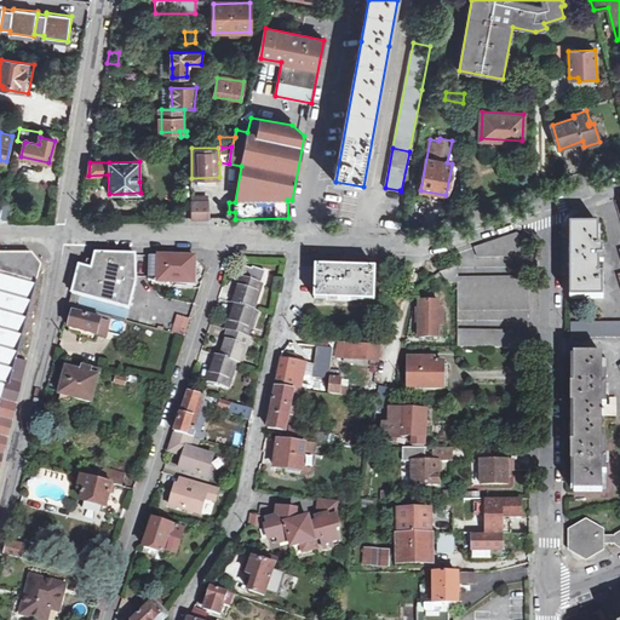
[(10,220),(12,205),(3,202),(0,216),(0,220),(9,220),(10,220)]
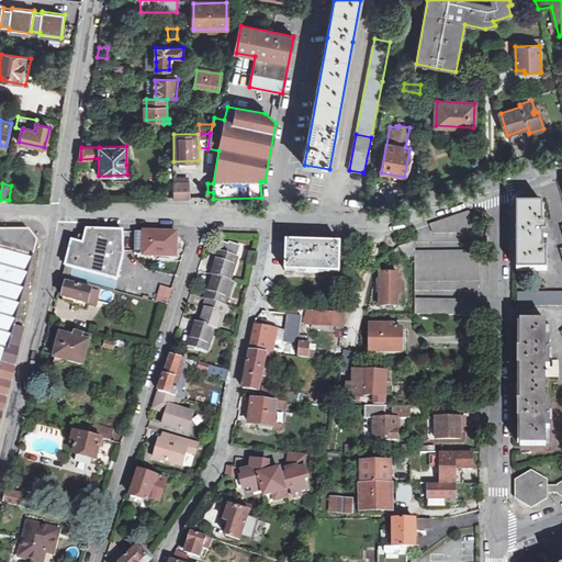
[(189,183),(173,183),(173,199),(189,199),(189,183)]
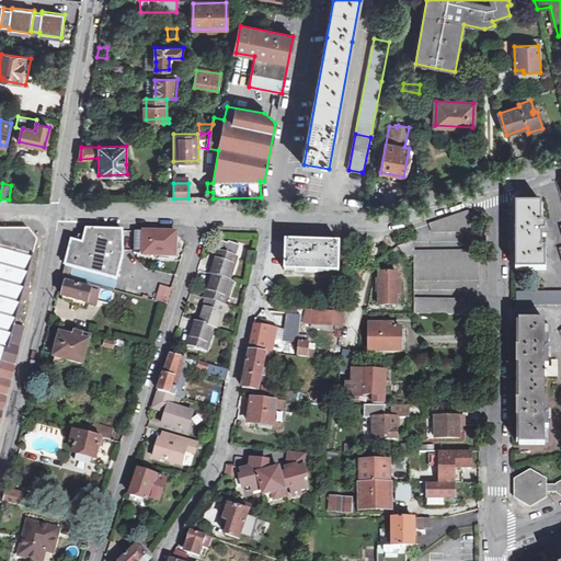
[(530,270),(546,271),(546,224),(542,224),(542,217),(542,204),(516,204),(516,235),(516,238),(516,241),(516,271),(530,270)]
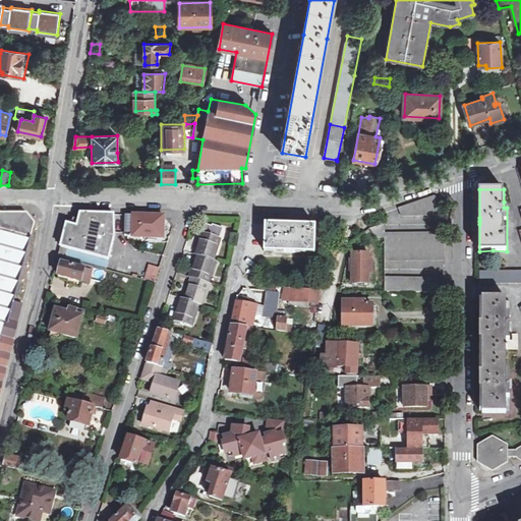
[(445,216),(445,204),(435,195),(399,208),(402,216),(445,216)]
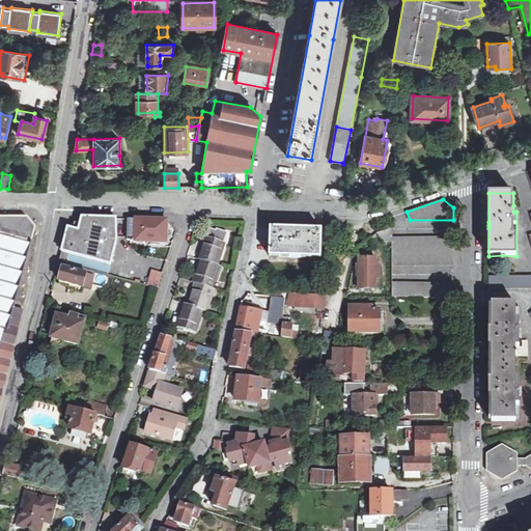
[(0,386),(2,387),(23,309),(12,306),(34,225),(26,215),(0,215),(0,386)]
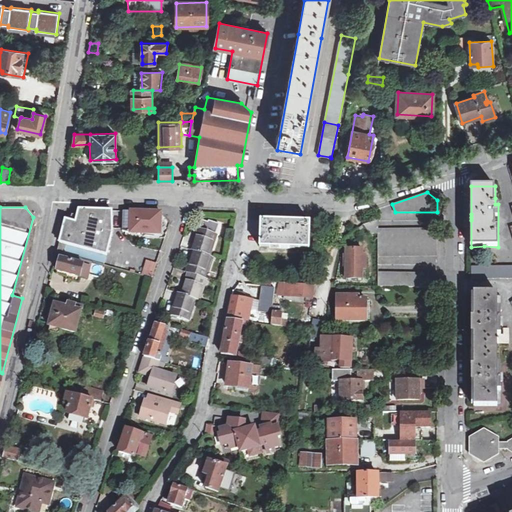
[(106,266),(113,234),(112,211),(81,210),(79,210),(78,216),(72,215),(71,221),(66,220),(57,252),(85,260),(106,266)]
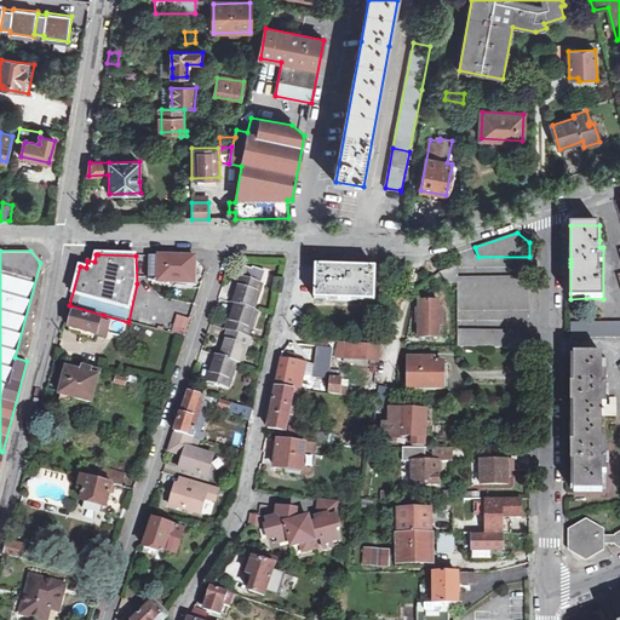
[(149,256),(150,279),(155,281),(159,281),(160,277),(176,279),(176,282),(195,283),(195,257),(149,256)]
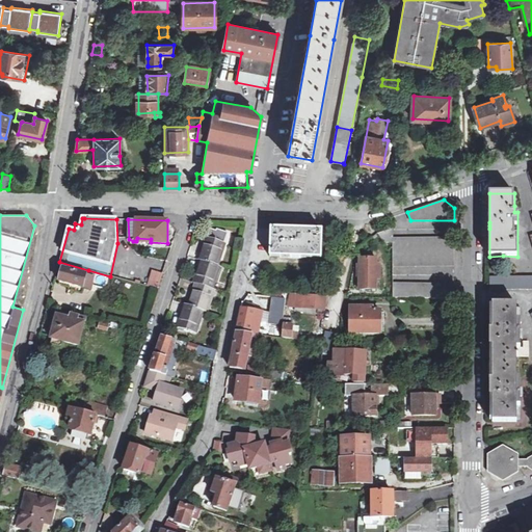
[(393,228),(378,234),(384,242),(393,242),(393,238),(393,228)]
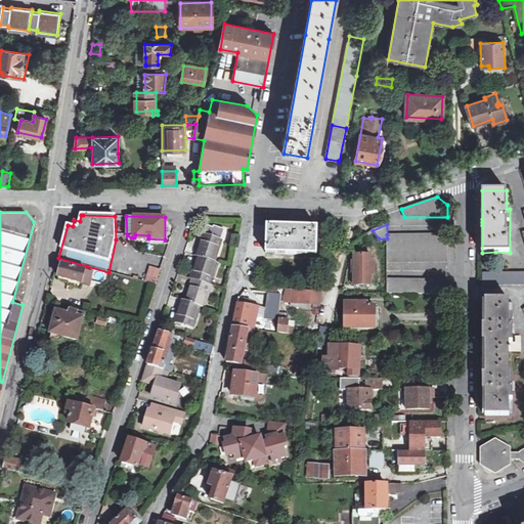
[(267,225),(266,254),(317,256),(317,227),(267,225)]
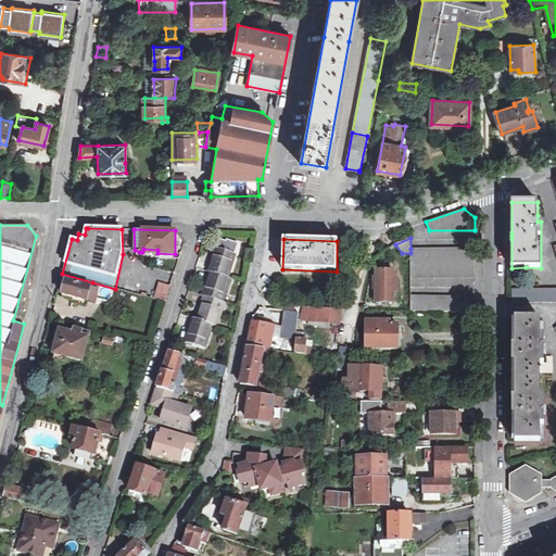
[(211,273),(227,278),(238,244),(227,240),(227,242),(220,240),(209,272),(211,273)]
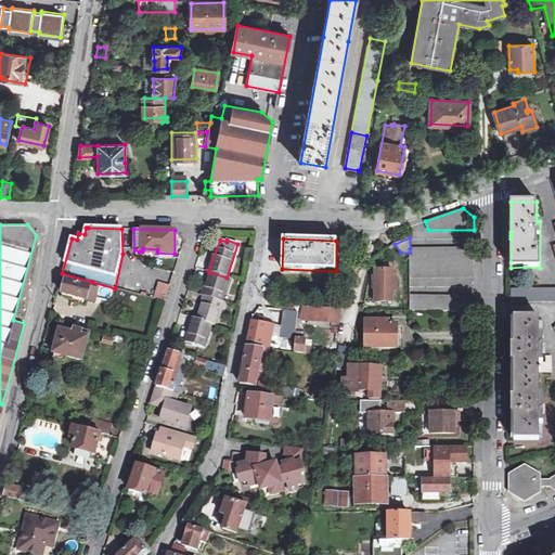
[(410,248),(410,253),(410,278),(463,278),(474,278),(474,247),(463,248),(410,248)]
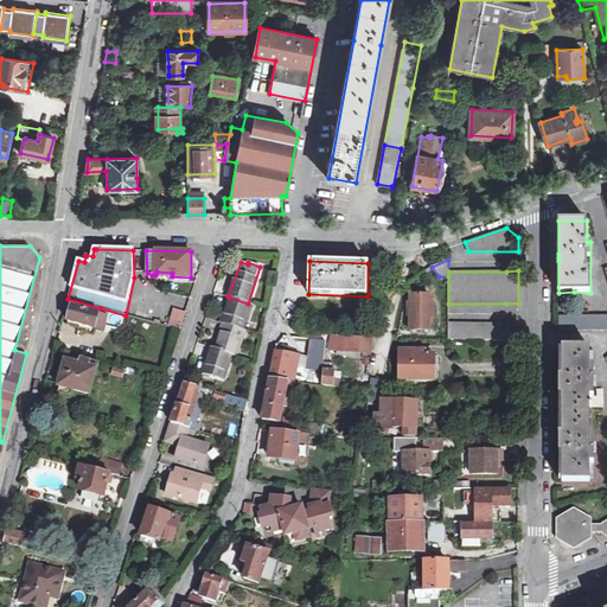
[(250,304),(248,304),(230,298),(222,324),(224,325),(242,331),(250,304)]
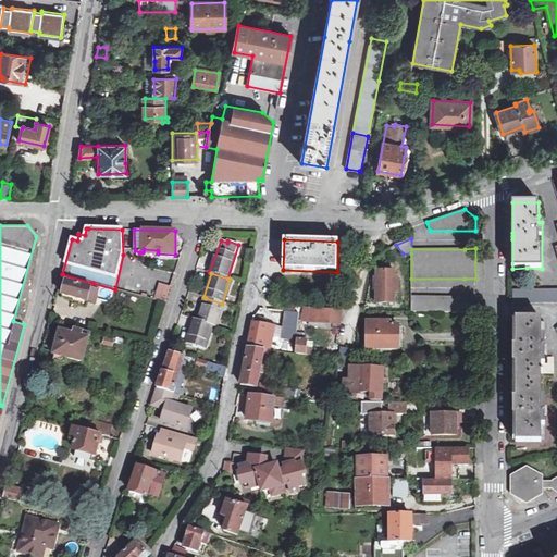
[(61,282),(65,283),(62,295),(95,302),(98,289),(91,288),(93,283),(62,274),(61,282)]
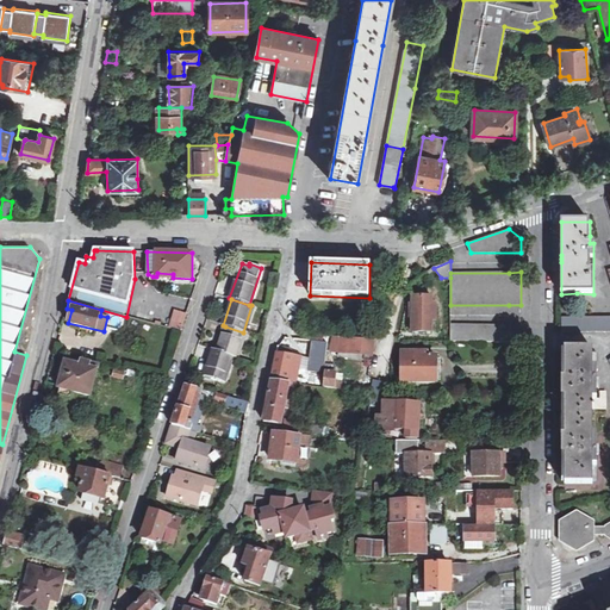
[(414,305),(414,332),(433,332),(433,321),(433,305),(414,305)]
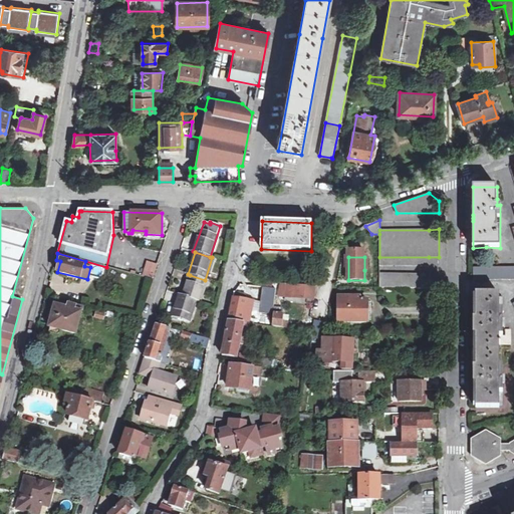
[(146,261),(143,276),(155,278),(158,263),(146,261)]
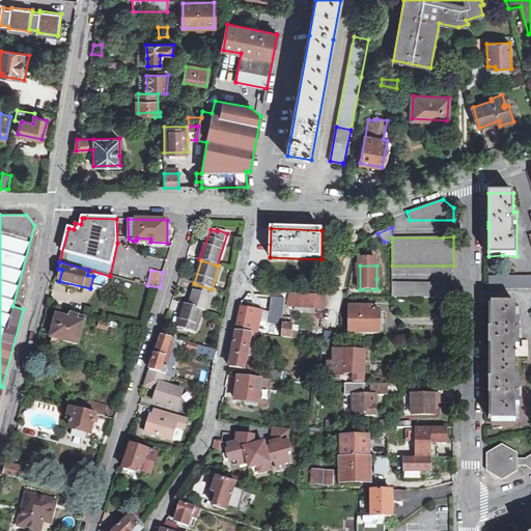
[(504,289),(530,289),(530,276),(500,276),(488,276),(488,277),(488,289),(504,289)]
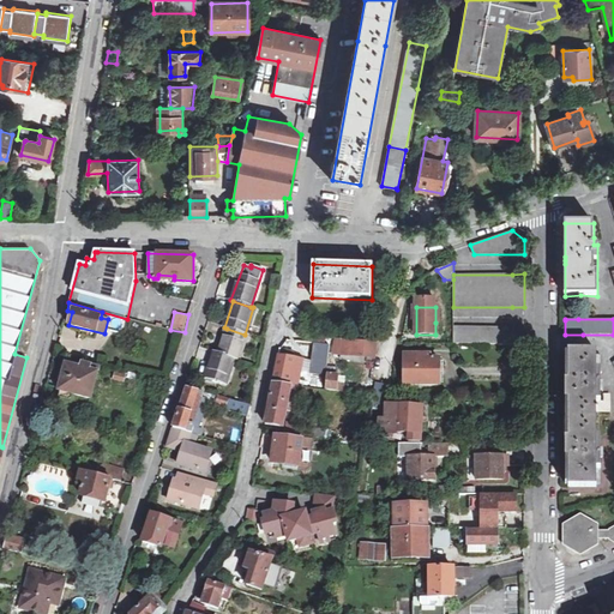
[(512,344),(524,345),(524,329),(512,329),(453,327),(453,344),(512,344)]
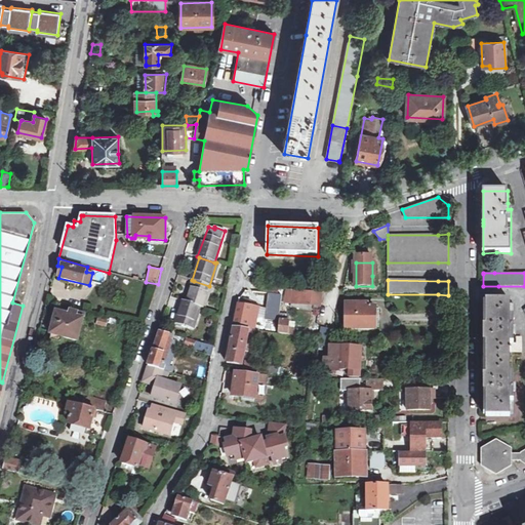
[(212,287),(209,286),(194,281),(187,303),(200,307),(205,309),(212,287)]
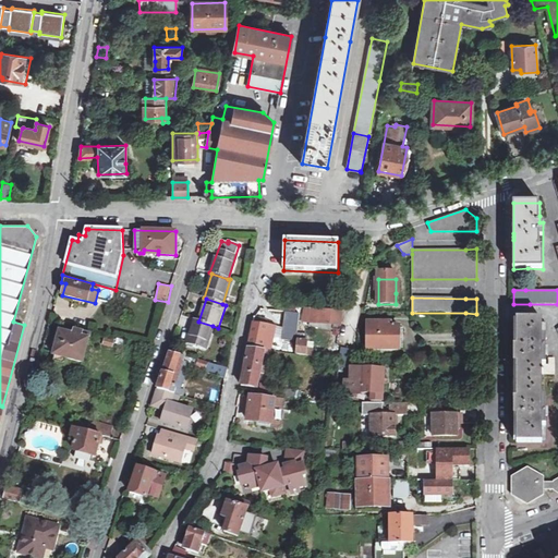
[(342,312),(305,308),(304,320),(340,324),(342,312)]
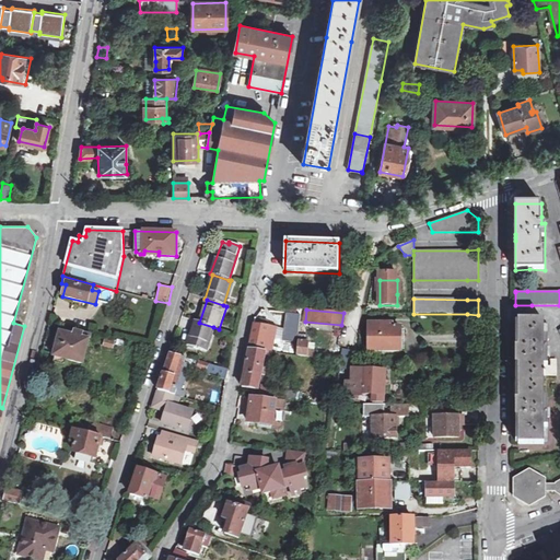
[(286,313),(282,340),(299,342),(300,326),(301,314),(286,313)]
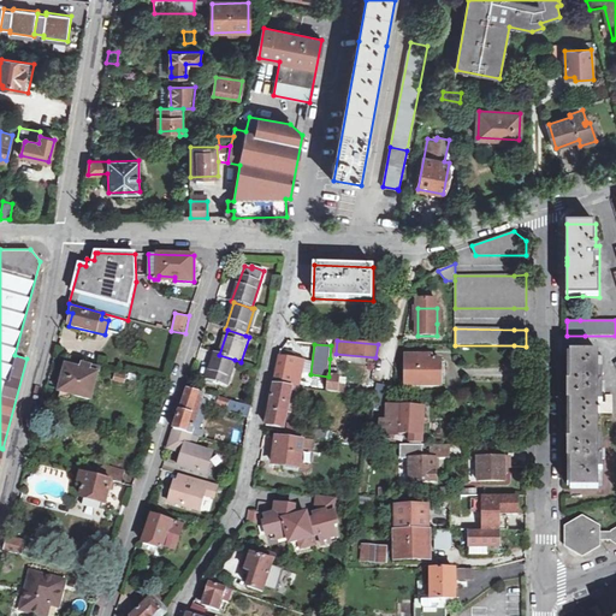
[(586,489),(599,489),(599,472),(604,472),(604,455),(604,439),(599,439),(599,415),(614,415),(614,403),(604,403),(603,386),(603,372),(599,372),(599,354),(587,353),(570,353),(570,381),(567,381),(567,397),(568,401),(570,401),(570,439),(568,439),(567,458),(570,458),(570,489),(586,489)]
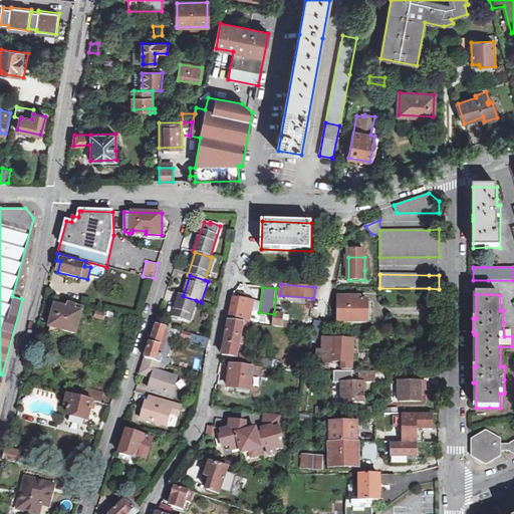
[(180,295),(173,317),(189,322),(196,300),(183,296),(180,295)]
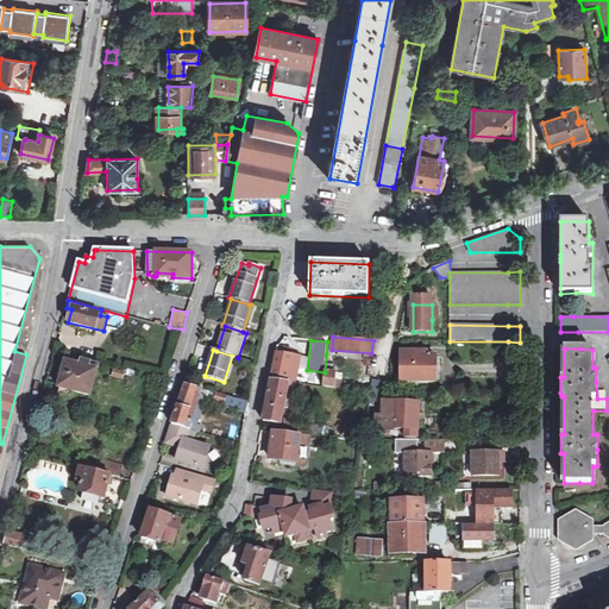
[(401,352),(402,382),(435,382),(437,380),(441,380),(440,358),(435,358),(437,356),(428,357),(427,352),(401,352)]
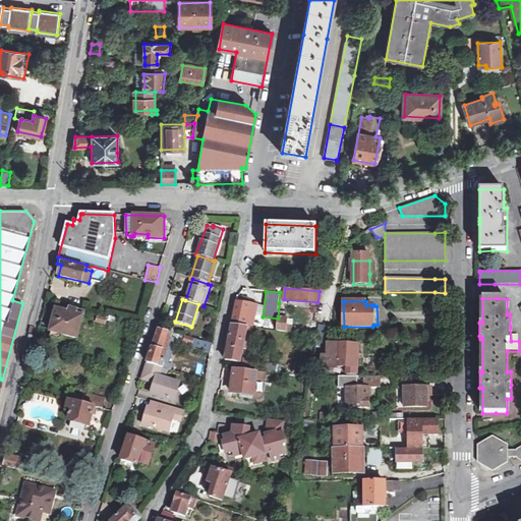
[(232,325),(245,327),(253,329),(257,306),(237,302),(232,325)]
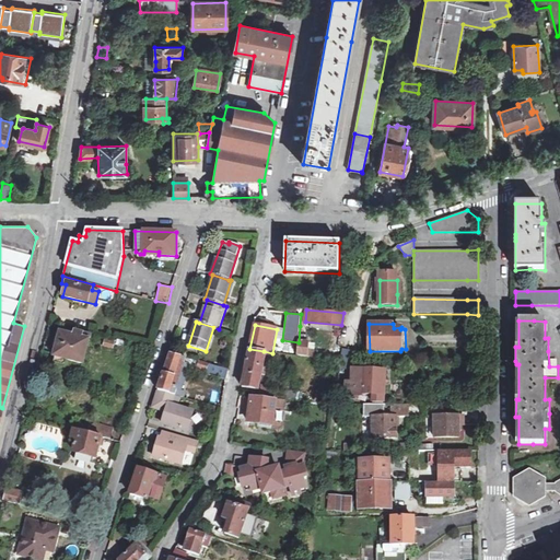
[(299,342),(307,342),(305,327),(300,326),(299,342)]
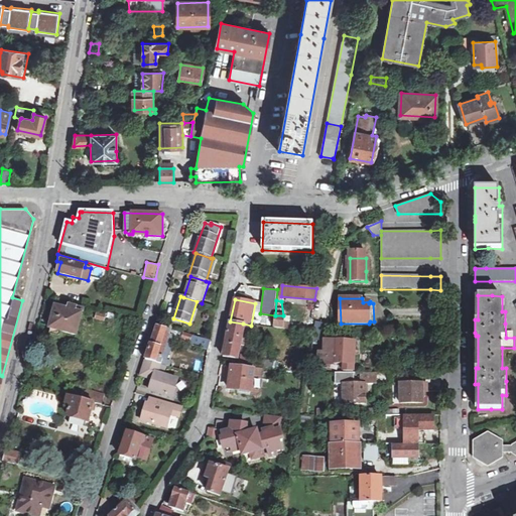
[(70,305),(69,309),(55,306),(49,329),(51,330),(50,334),(61,336),(62,332),(78,336),(85,309),(70,305)]
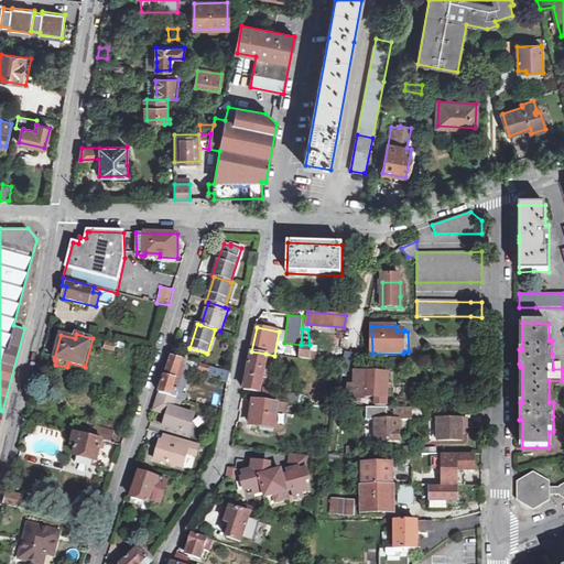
[(301,345),(299,358),(316,361),(317,353),(311,353),(312,345),(310,345),(301,345)]
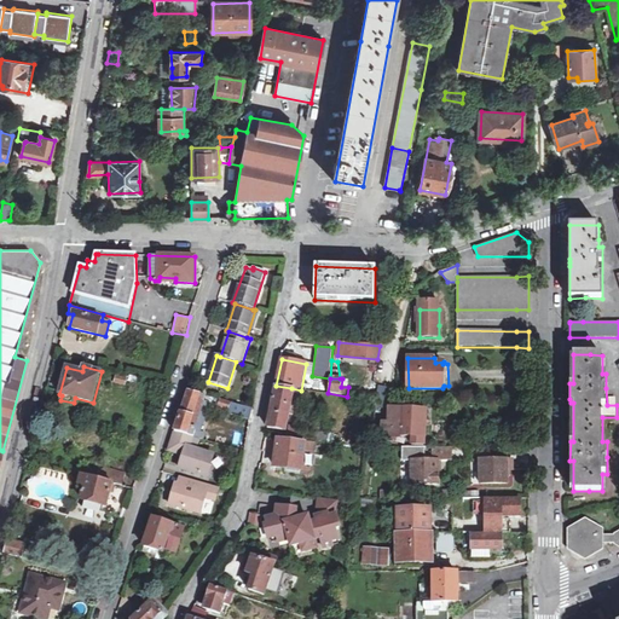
[(291,388),(276,386),(276,387),(273,397),(268,424),(267,427),(285,432),(288,416),(285,416),(291,388)]
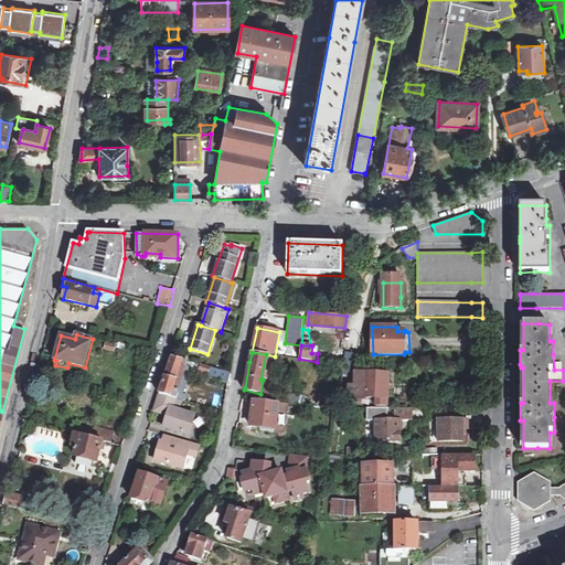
[(171,358),(170,361),(164,379),(160,395),(177,400),(178,400),(180,392),(174,390),(181,364),(185,365),(185,368),(200,371),(201,366),(171,358)]
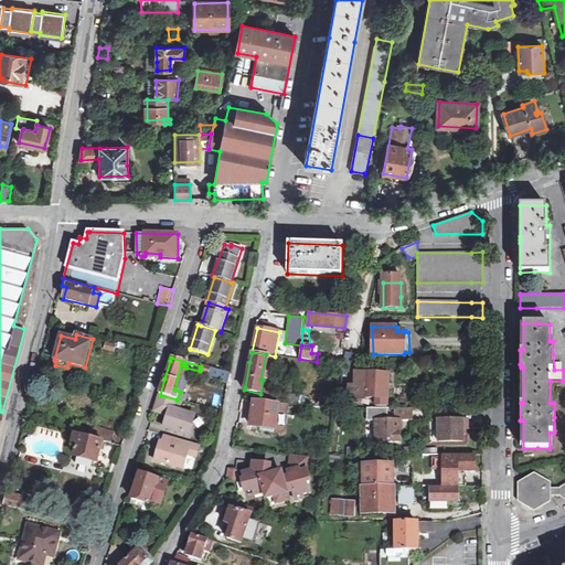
[(232,374),(201,366),(200,371),(199,373),(230,381),(232,374)]
